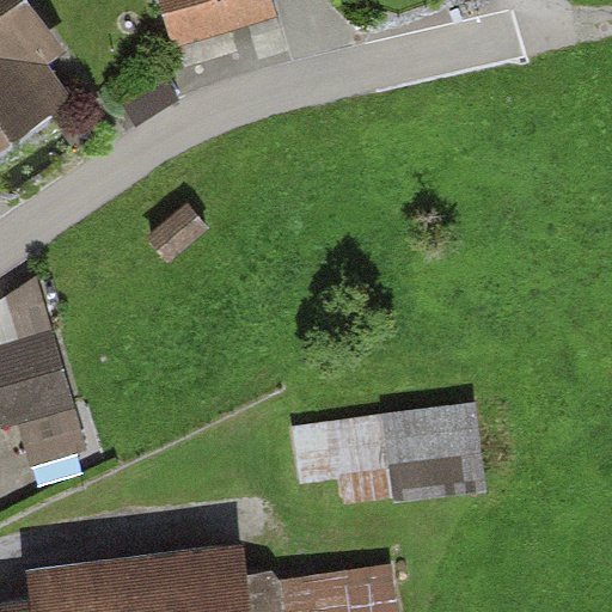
[(0,0),(0,152),(74,106),(48,63),(69,50),(38,0),(0,0)]
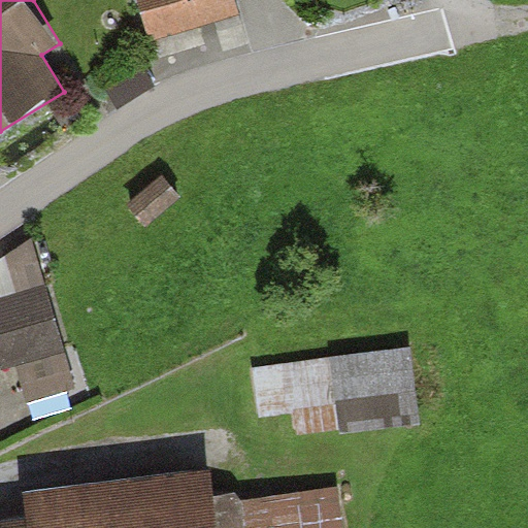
[(230,0),(146,0),(153,29),(233,14),(230,0)]
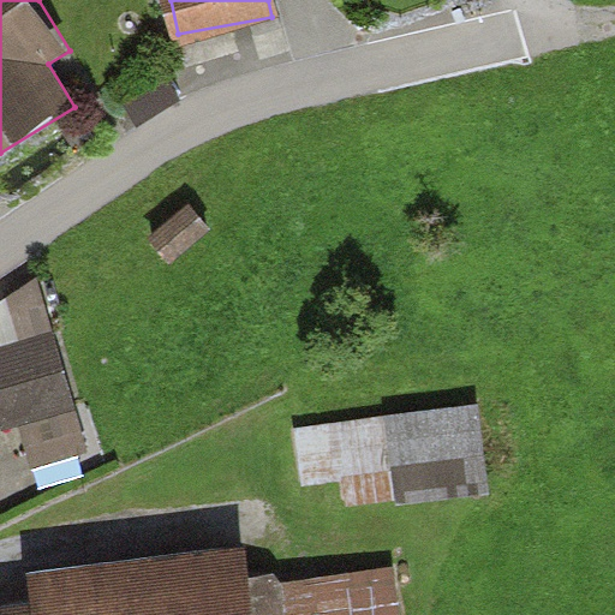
[(192,201),(150,237),(173,263),(215,226),(192,201)]
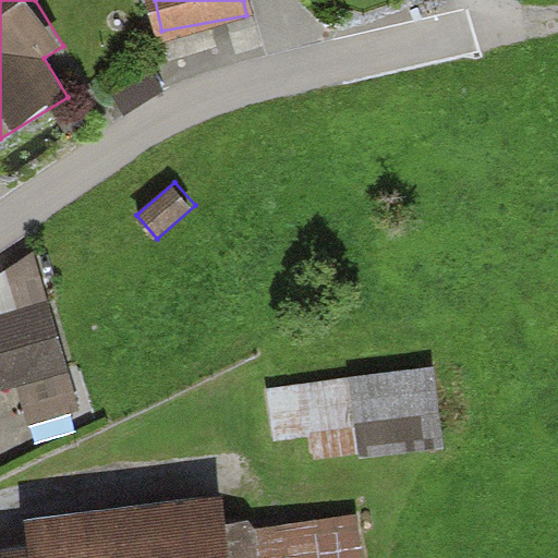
[(39,263),(0,283),(0,355),(19,419),(79,402),(39,263)]
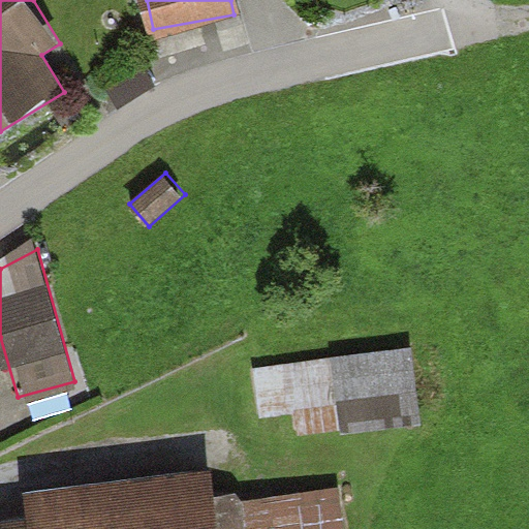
[(410,349),(254,368),(260,416),(292,412),(296,438),(418,424),(410,349)]
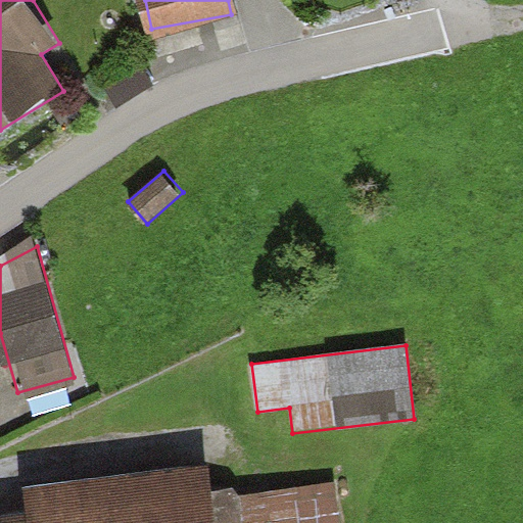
[(32,513),(0,515),(0,522),(333,522),(330,487),(220,498),(216,461),(29,479),(32,513)]
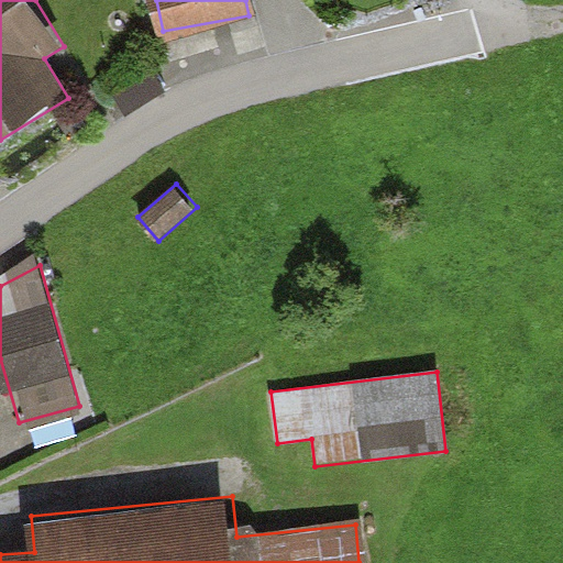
All buildings are outlined.
